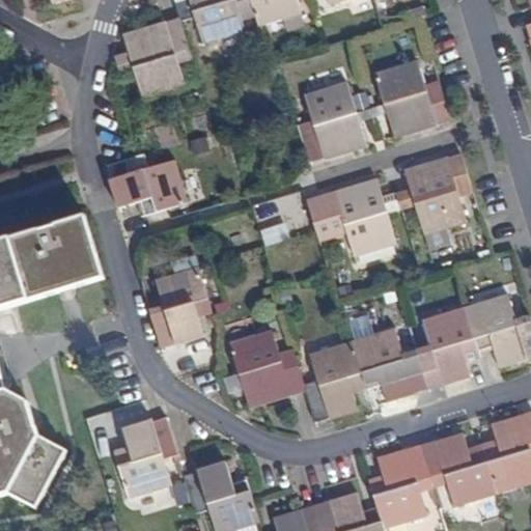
[(244,20),(257,16),(252,0),(175,0),(183,20),(183,21),(196,18),(203,44),(247,31),(244,20)]
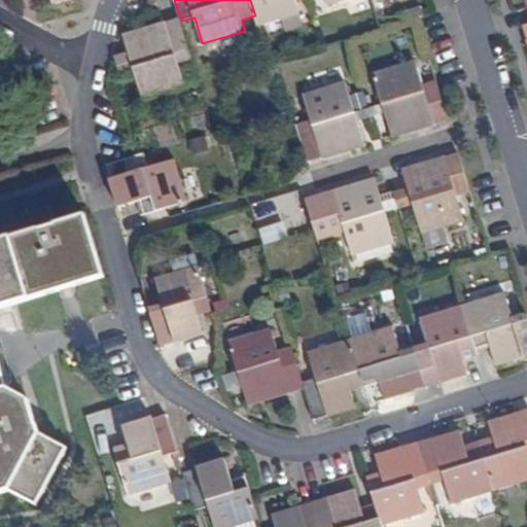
[(282,19),(301,13),(296,0),(250,0),(255,15),(258,26),(282,19)]
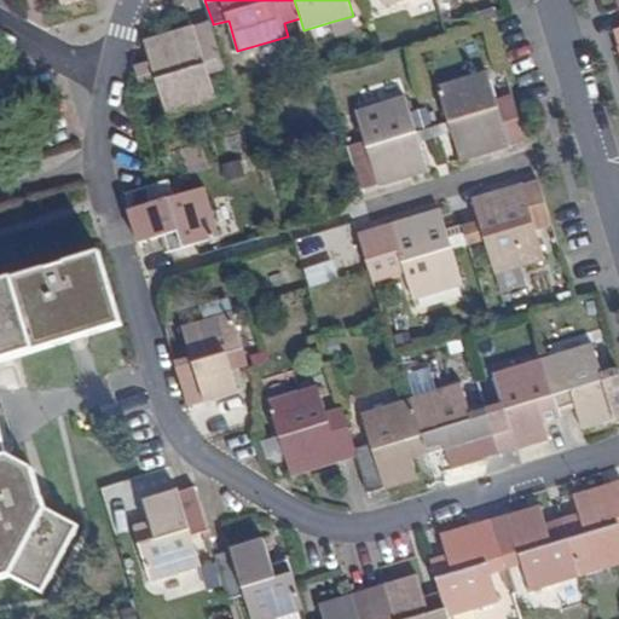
[(336,36),(357,29),(353,16),(331,22),(336,36)]
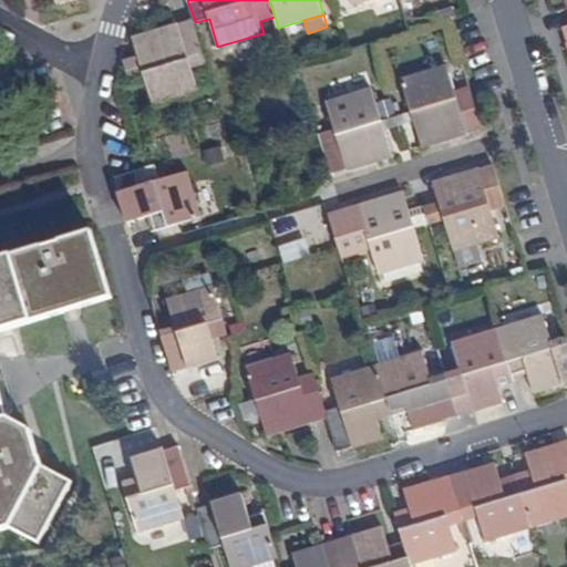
[(154,107),(200,93),(193,65),(207,62),(195,22),(195,21),(179,26),(179,23),(134,38),(140,61),(125,65),(130,81),(145,76),(154,107)]
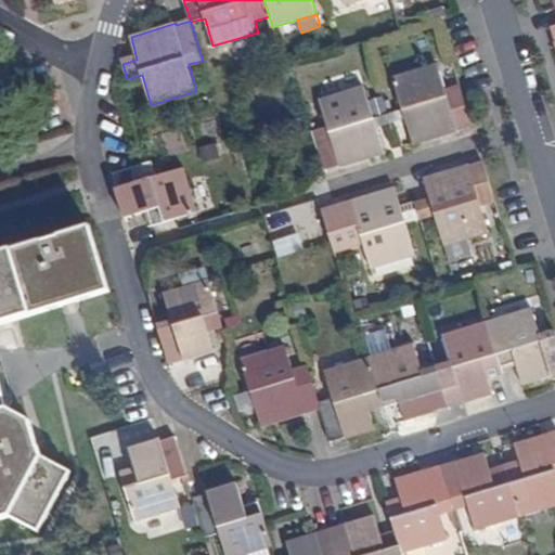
[(459,132),(457,129),(473,126),(462,87),(447,91),(438,65),(395,78),(403,108),(407,119),(414,145),(459,132)]
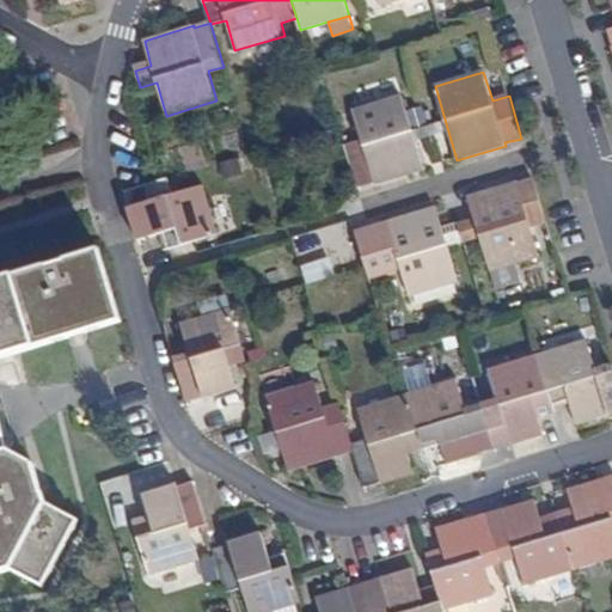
[(375,185),(426,170),(417,147),(416,141),(412,129),(403,97),(353,111),(361,140),(346,145),(359,188),(374,183),(375,185)]
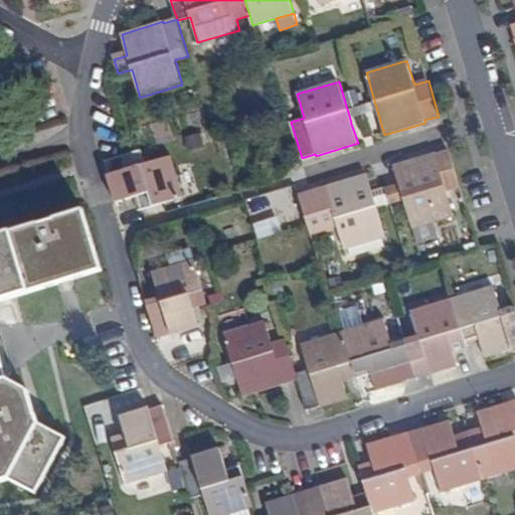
[(363,115),(377,111),(374,101),(360,105),(363,115)]
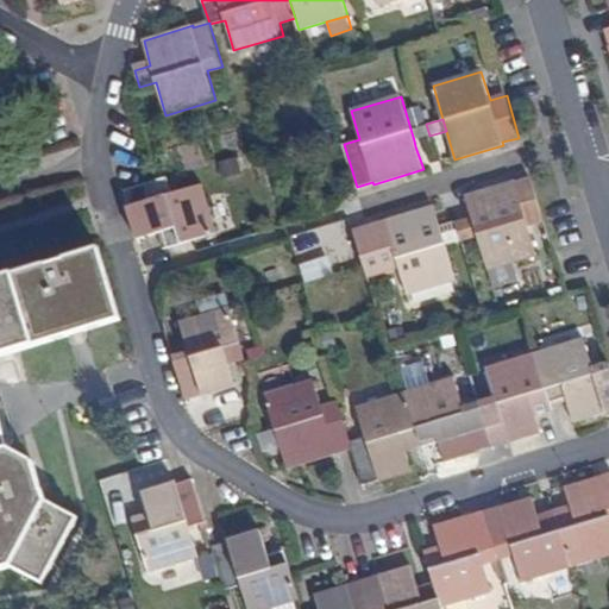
[(414,140),(429,136),(426,124),(410,129),(414,140)]
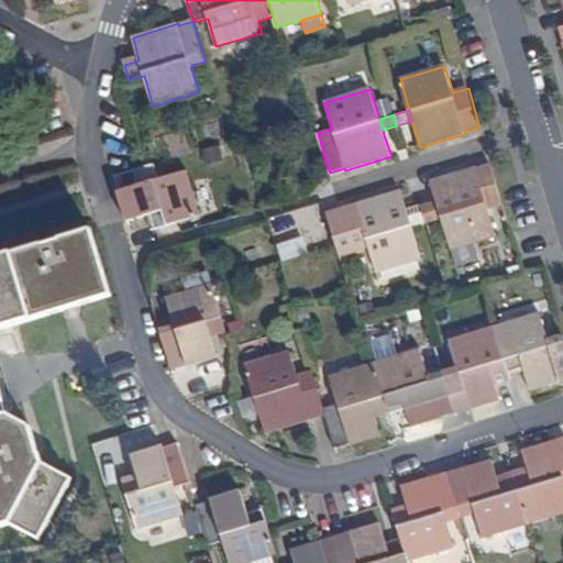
[(156,230),(200,216),(187,170),(158,180),(154,165),(116,176),(120,191),(118,192),(128,223),(152,216),(156,230)]
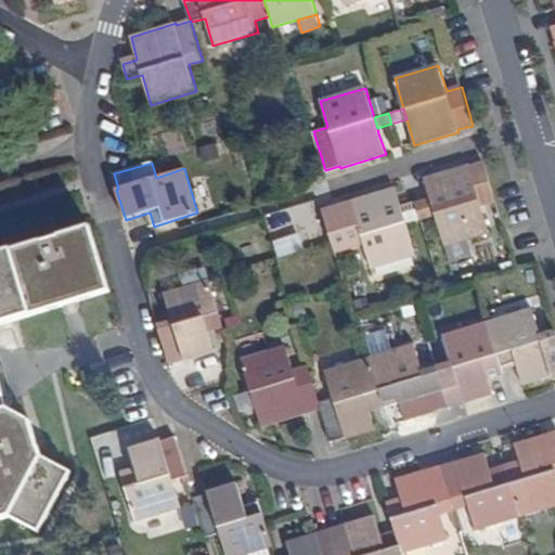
[(481,207),(495,203),(482,164),(469,168),(468,166),(424,179),(431,201),(436,216),(446,246),(489,233),(481,207)]
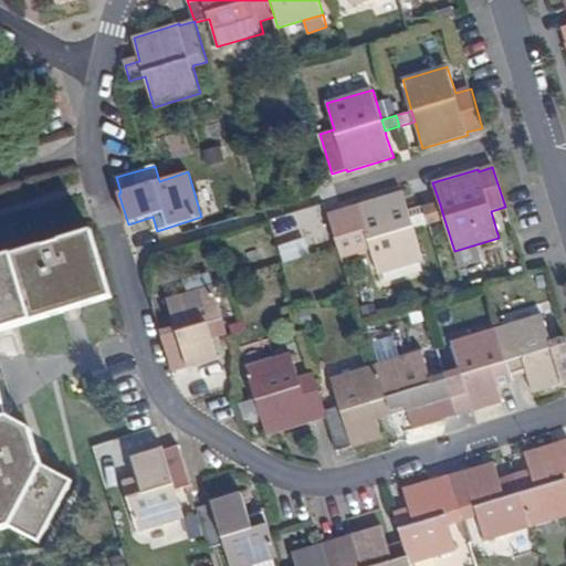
[(379,274),(423,261),(413,229),(411,219),(409,213),(402,192),(358,205),(359,208),(344,212),(356,251),(370,247),(379,274)]
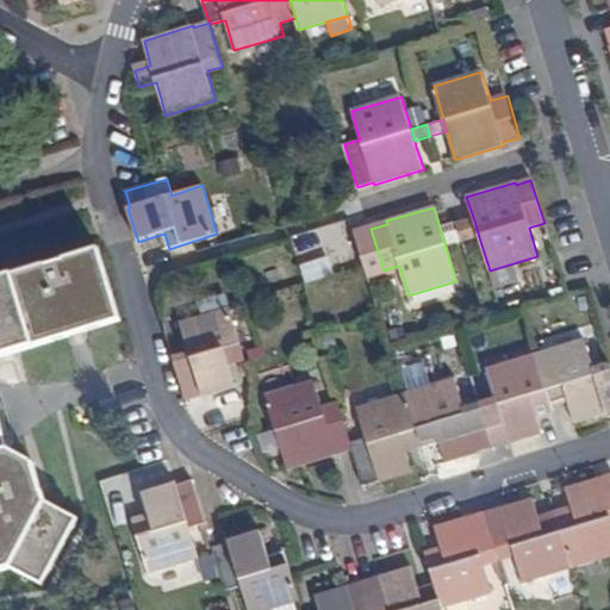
[(464,242),(479,237),(474,221),(459,225),(460,231),(464,242)]
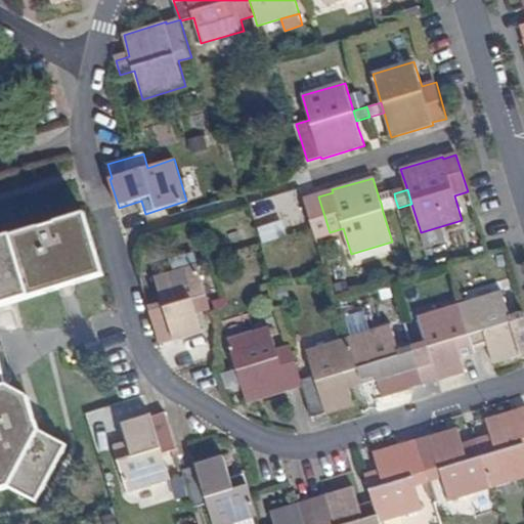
[(381,203),(383,212),(398,208),(395,199),(394,193),(379,198),(381,203)]
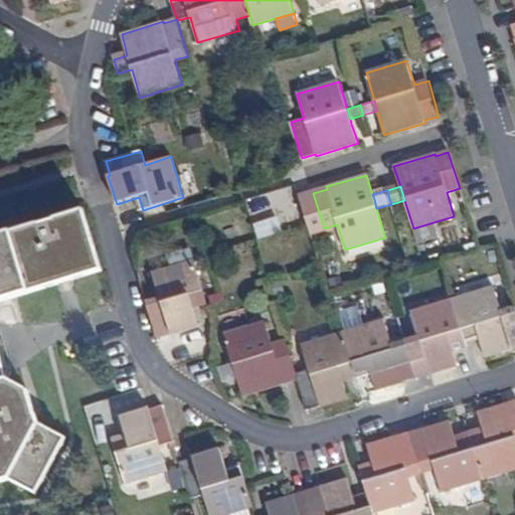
[(314,230),(324,228),(313,193),(303,195),(314,230)]
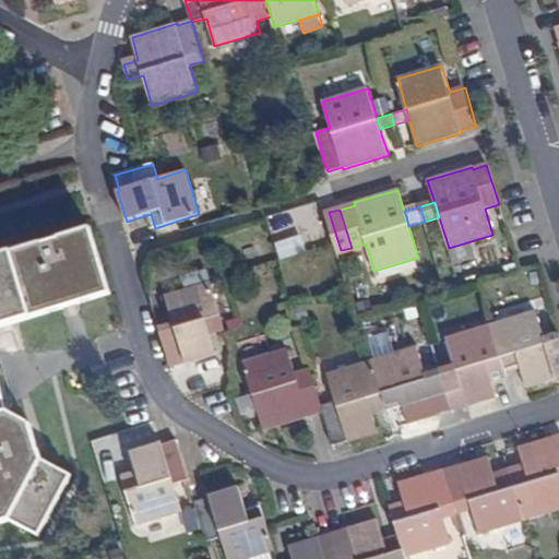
[(31,424),(13,428),(0,383),(0,326),(110,294),(91,229),(0,257),(0,523),(12,520),(40,535),(71,477),(42,461),(31,424)]
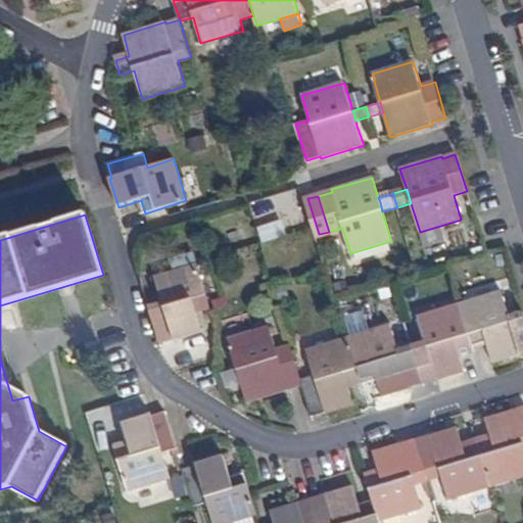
[(262,243),(286,235),(281,219),(256,226),(262,243)]
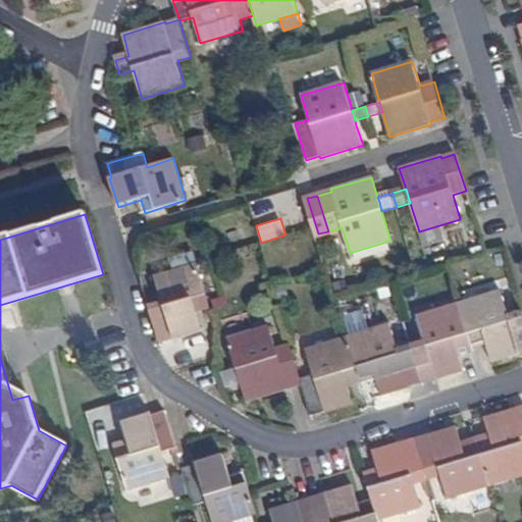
[(209,305),(209,302),(197,263),(155,276),(162,302),(148,306),(159,343),(173,340),(174,341),(202,331),(196,309),(209,305)]
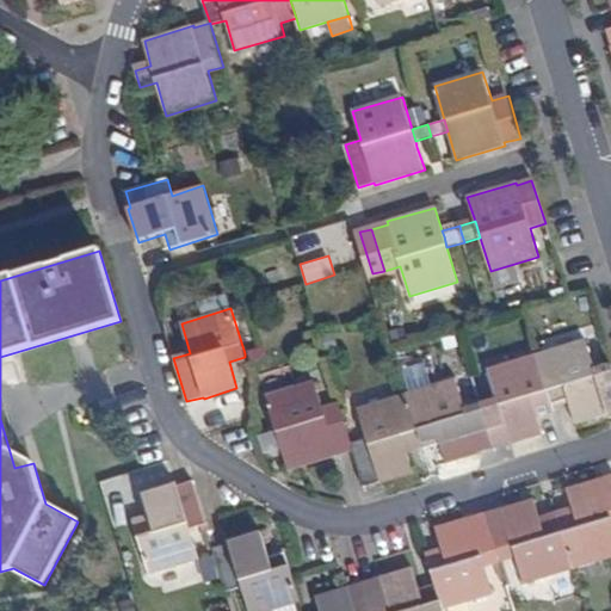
[(609,412),(610,411),(610,364),(596,370),(587,340),(537,355),(551,403),(568,399),(575,425),(609,414),(609,412)]
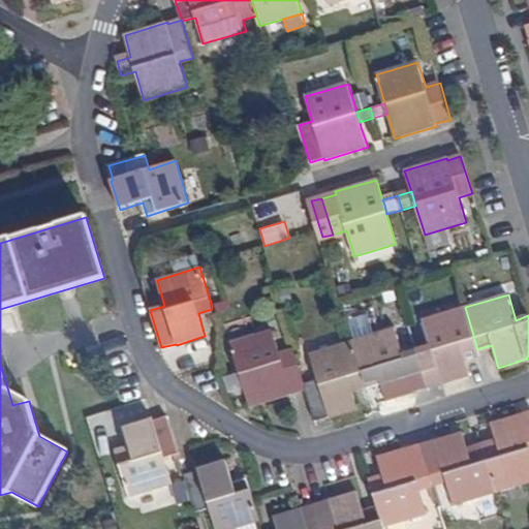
[(442,384),(471,376),(465,355),(464,353),(477,349),(465,307),(423,320),(431,346),(416,350),(428,386),(442,382),(442,384)]
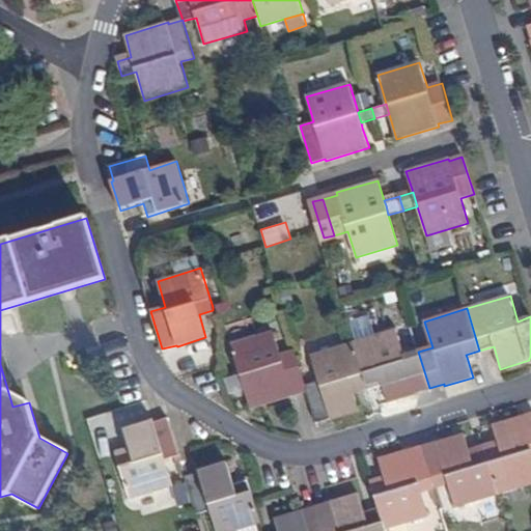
[(416,392),(429,388),(418,352),(404,355),(397,330),(355,343),(367,384),(368,387),(383,383),(388,402),(416,394),(416,392)]
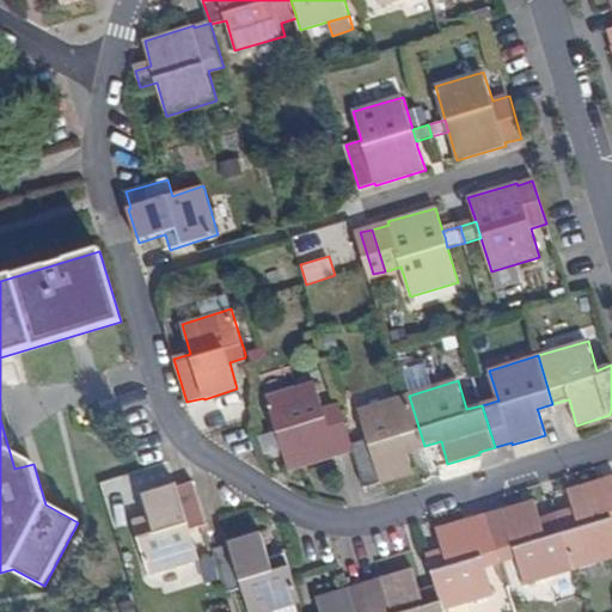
[(354,450),(353,445),(341,407),(324,411),(316,383),(267,398),(277,433),(262,436),(267,453),(281,448),(288,471),(338,458),(337,454),(354,450)]
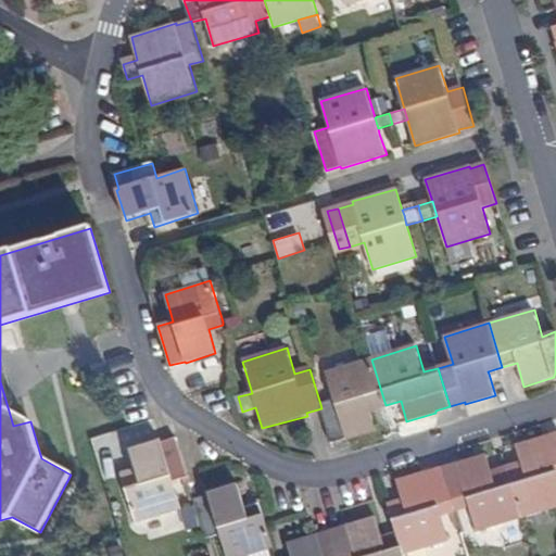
[(369,406),(384,402),(371,359),(327,373),(335,400),(320,404),(321,408),(331,442),(348,437),(348,439),(377,430),(369,406)]
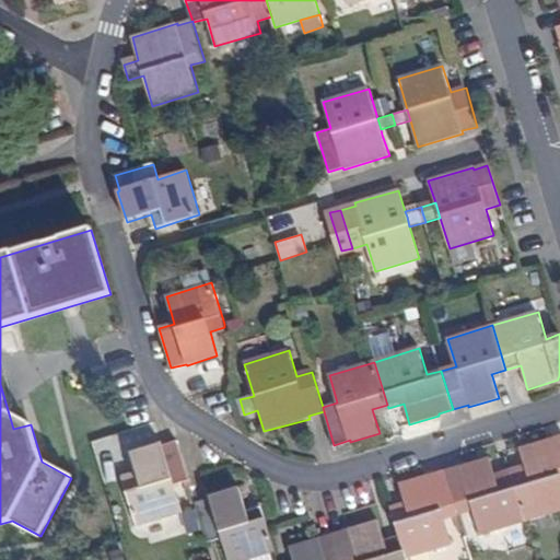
[(559,510),(559,438),(551,441),(551,439),(521,447),(527,473),(512,477),(525,521),(559,510)]
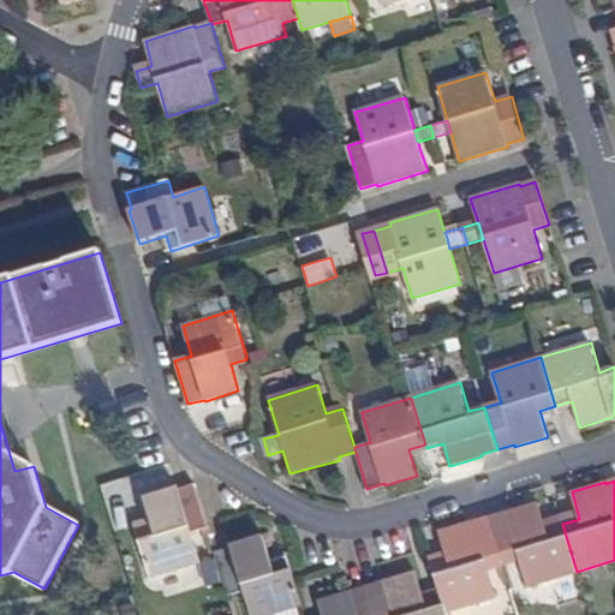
[(150,578),(201,563),(191,531),(208,527),(196,485),(179,489),(178,488),(145,497),(153,525),(137,530),(150,578)]
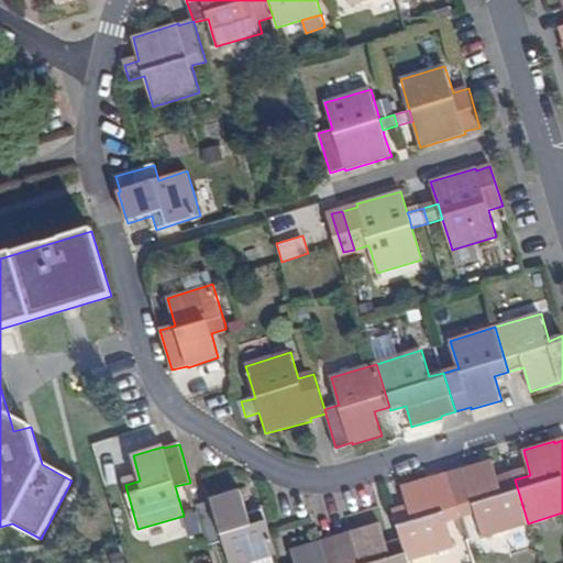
[(483,538),(528,523),(515,479),(499,484),(493,460),(462,468),(463,471),(449,475),(460,514),(474,509),(483,538)]
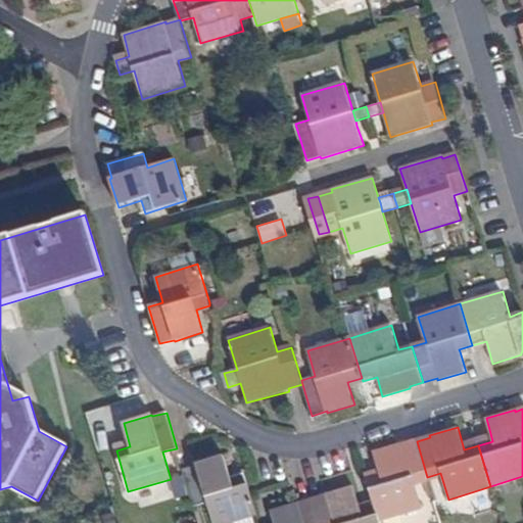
[(380,520),(422,507),(414,481),(427,477),(417,441),(402,445),(402,444),(375,452),(381,475),(368,478),(376,504),(380,520)]
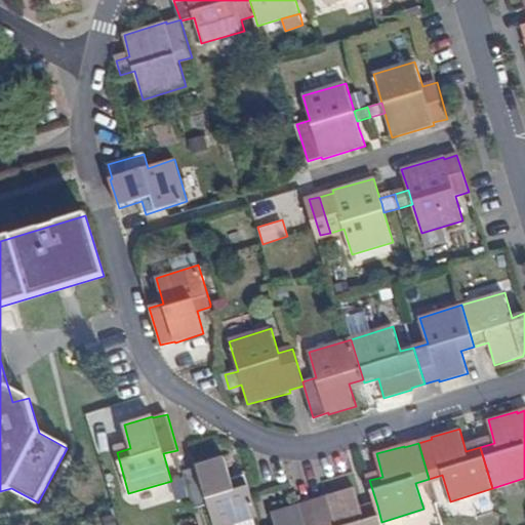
[(230,524),(257,517),(250,495),(245,476),(232,480),(225,456),(196,465),(197,467),(184,471),(195,508),(208,503),(213,524),(230,524)]
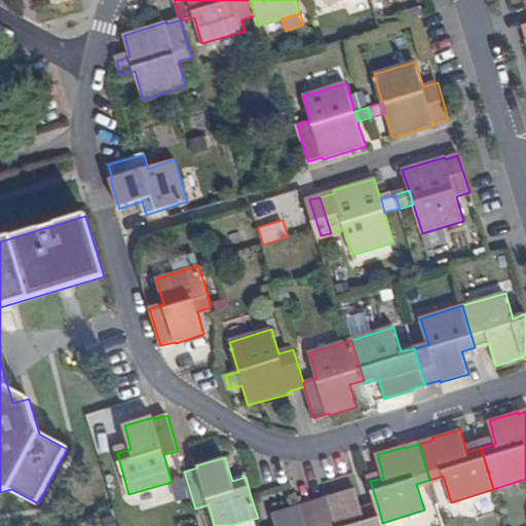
[(383,525),(382,523),(378,506),(364,511),(357,488),(327,496),(328,499),(314,502),(322,525),(383,525)]
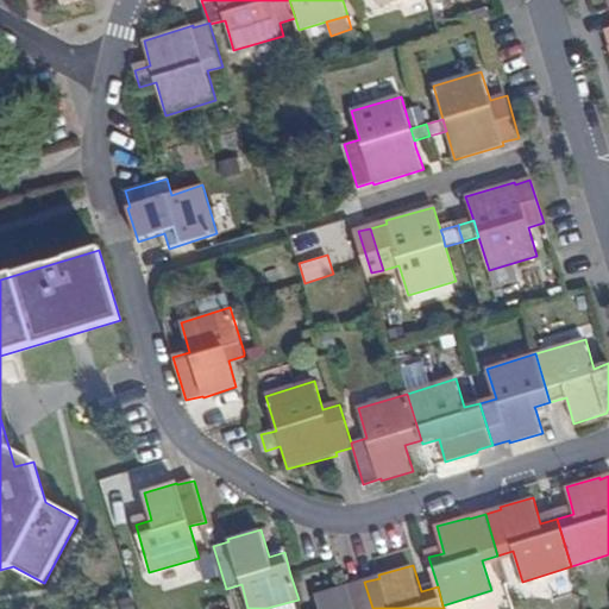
[(495,595),(447,607),(447,608),(502,608),(491,565),(487,566),(495,595)]
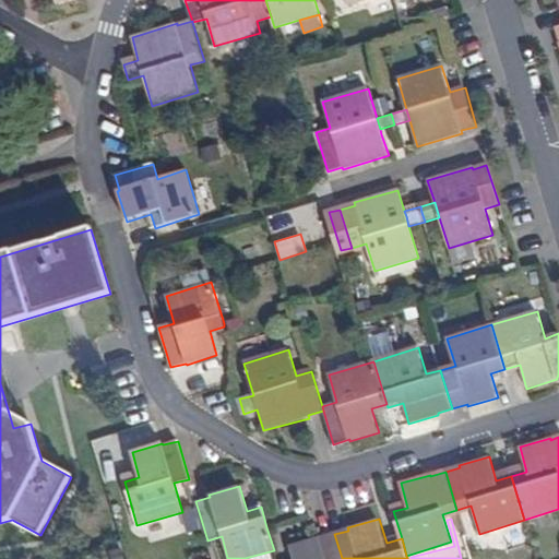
[(342,558),(334,534),(320,538),(319,537),(289,546),(292,558),(342,558)]
